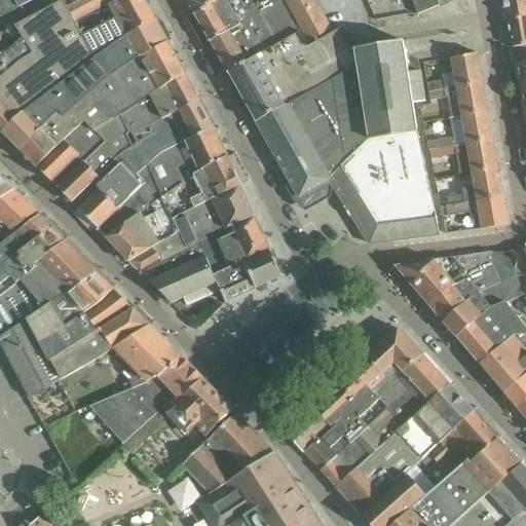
[(0,0),(0,17),(32,0),(0,0)]
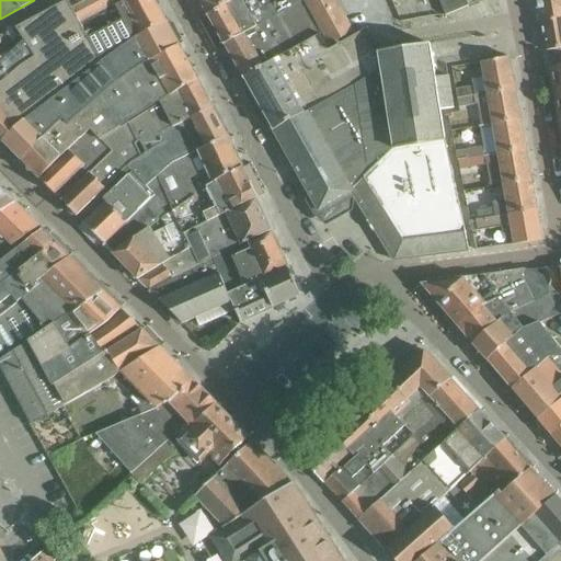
[(117,11),(138,0),(68,0),(67,1),(79,24),(93,16),(95,23),(117,11)]
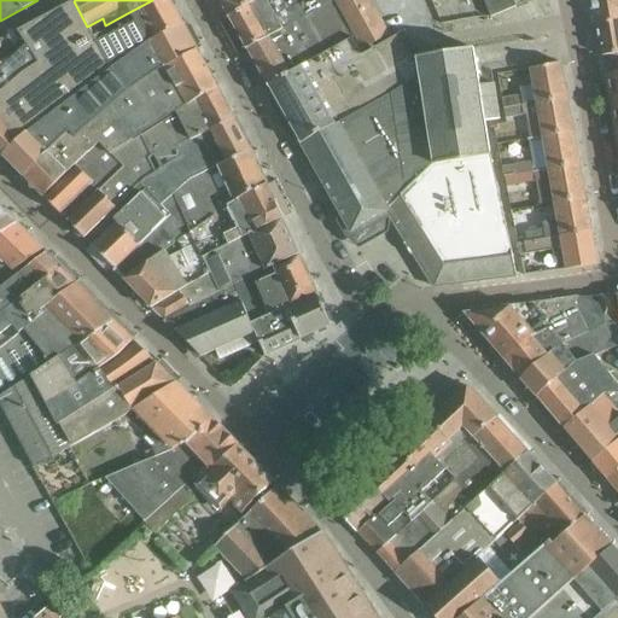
[(111,36),(97,44),(110,70),(146,45),(182,25),(168,0),(152,0),(129,12),(135,23),(111,36)]
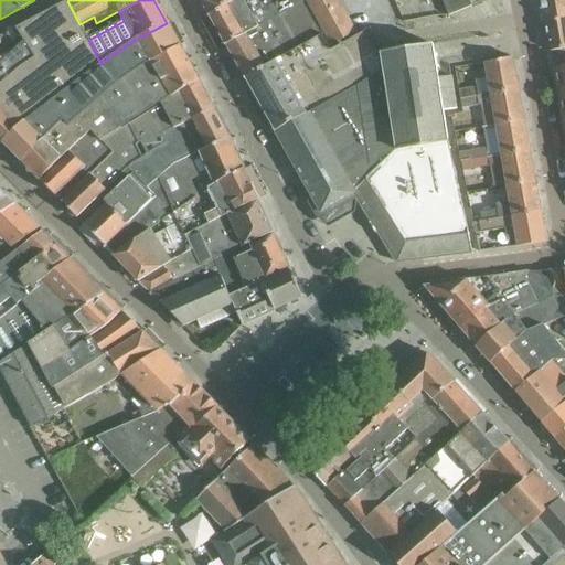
[(200,0),(209,16),(235,0),(200,0)]
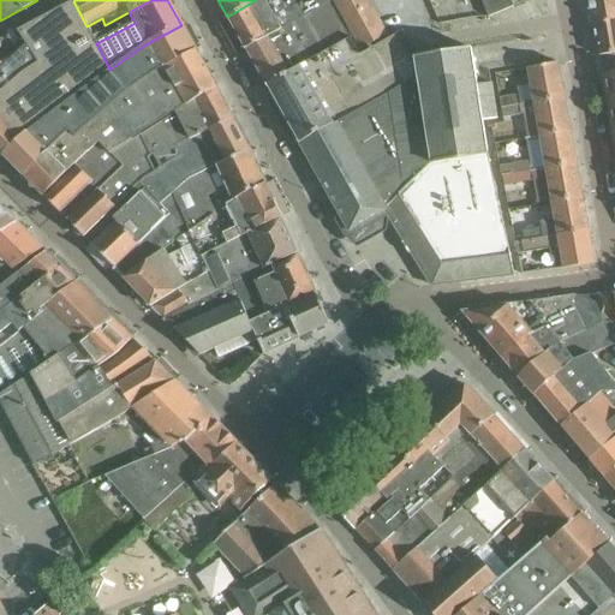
[(329,3),(327,0),(256,0),(227,17),(245,49),(304,17),(329,3)]
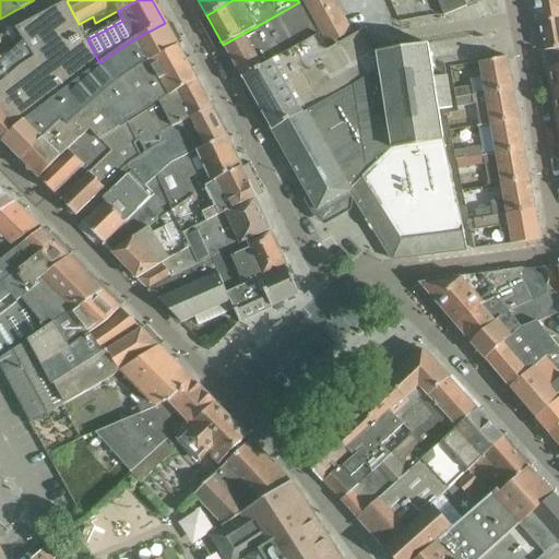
[(302,0),(328,44),(348,32),(331,0),(302,0)]
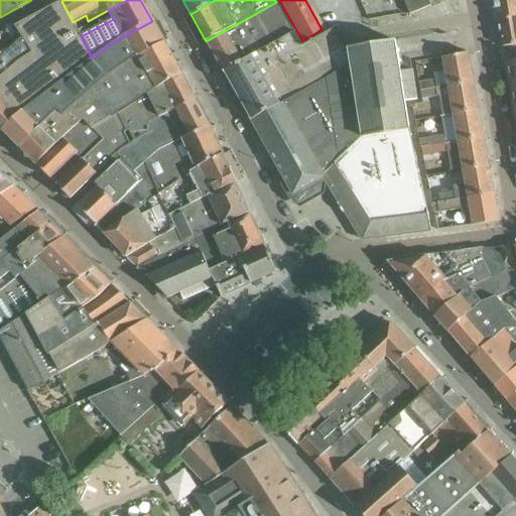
[(406,0),(404,1),(409,14),(430,5),(427,0),(406,0)]
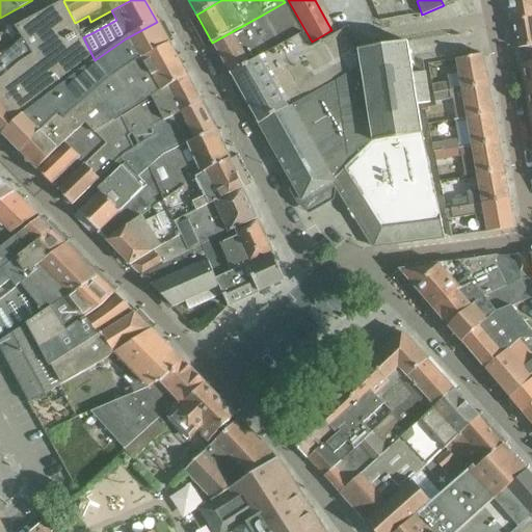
[(531,0),(507,0),(511,20),(512,20),(531,16),(531,0)]
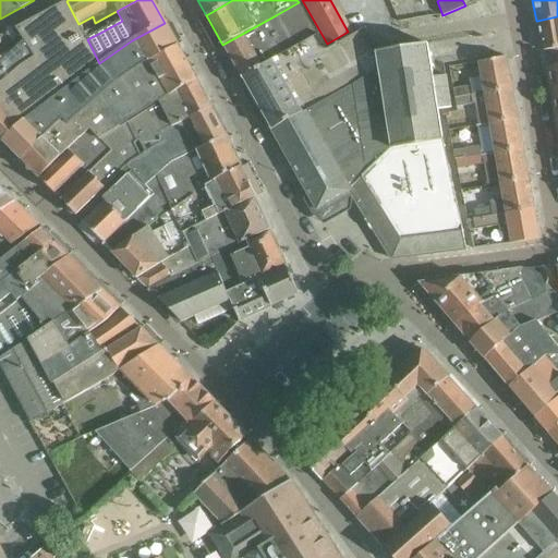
[(87,39),(79,24),(67,1),(39,15),(76,81),(99,63),(87,39)]
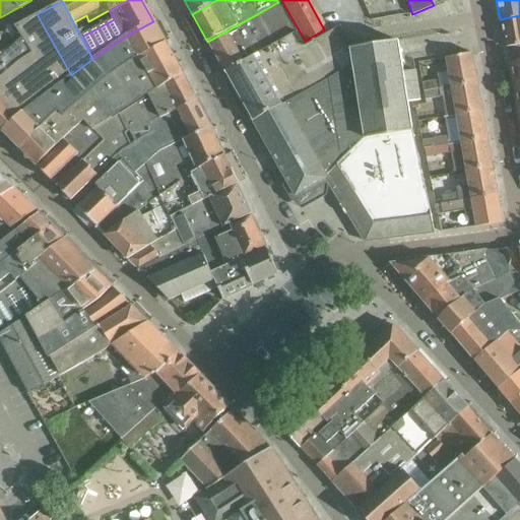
[(257,14),(207,42),(224,72),(253,56),(295,33),(278,2),(257,14)]
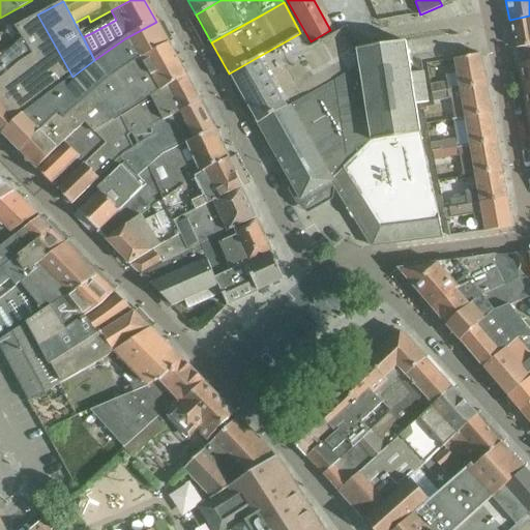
[(0,133),(2,135),(19,118),(42,99),(72,77),(37,15),(13,27),(32,53),(20,62),(0,80),(0,133)]
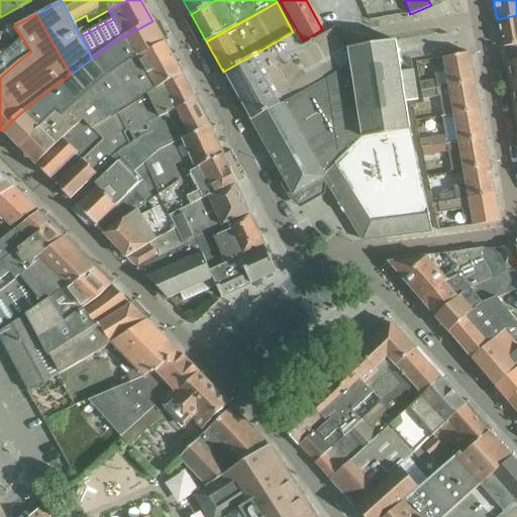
[(516,15),(498,19),(503,47),(516,44),(516,15)]
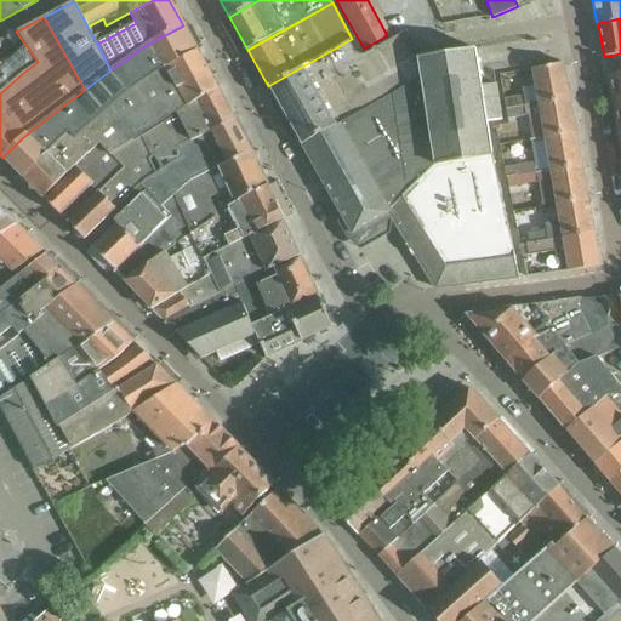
[(22,138),(3,158),(22,178),(67,135),(73,141),(90,126),(104,113),(127,93),(154,77),(197,51),(183,26),(147,45),(110,70),(85,90),(50,117),(22,138)]
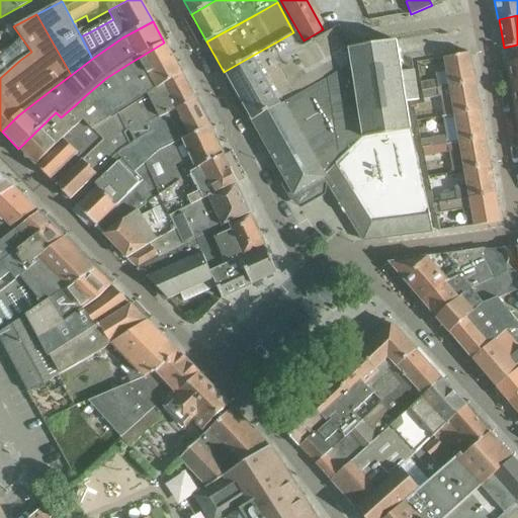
[(0,78),(19,61),(31,52),(13,26),(0,33),(0,78)]
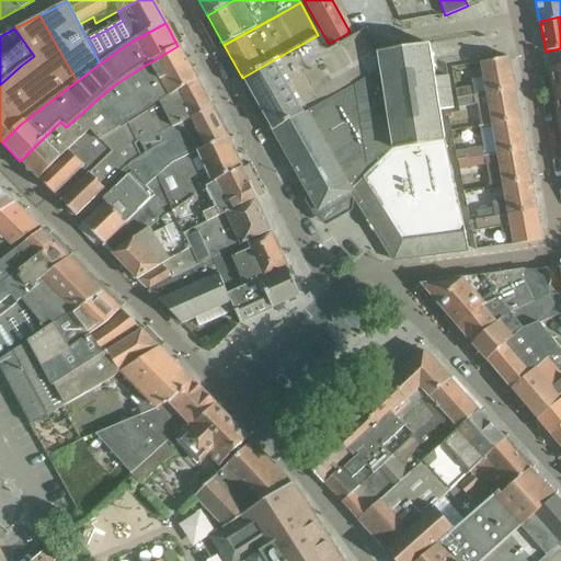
[(273,60),(242,78),(273,132),(304,114),(380,69),(378,50),(366,31),(328,52),(318,35),(273,60)]
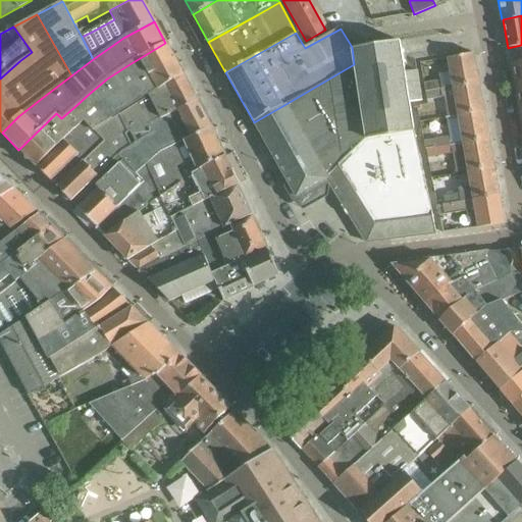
[(328,178),(322,181),(325,188),(329,185),(367,242),(436,233),(414,131),(409,102),(422,101),(417,70),(405,72),(400,40),(381,43),(379,43),(352,47),(354,64),(361,110),(365,138),(327,176),(328,178)]
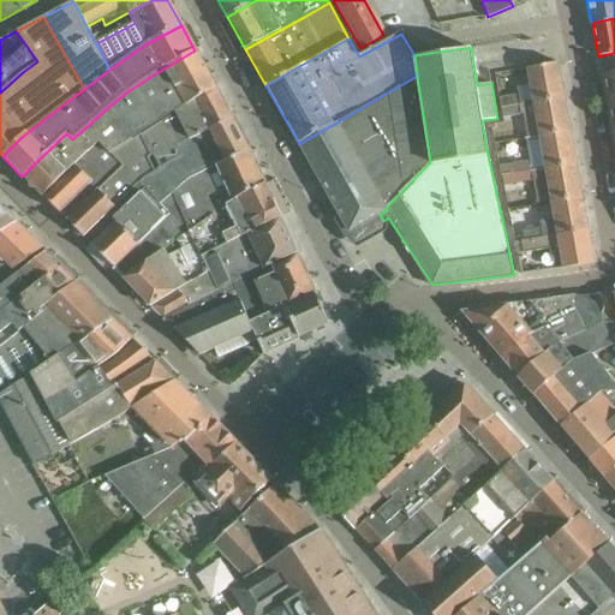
[(195,51),(153,76),(163,96),(208,72),(195,51)]
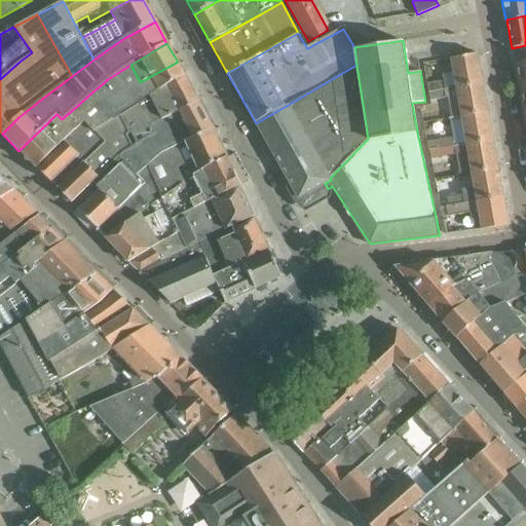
[(456,87),(482,83),(478,54),(451,59),(454,74),(442,76),(443,82),(427,84),(428,92),(445,89),(456,87)]
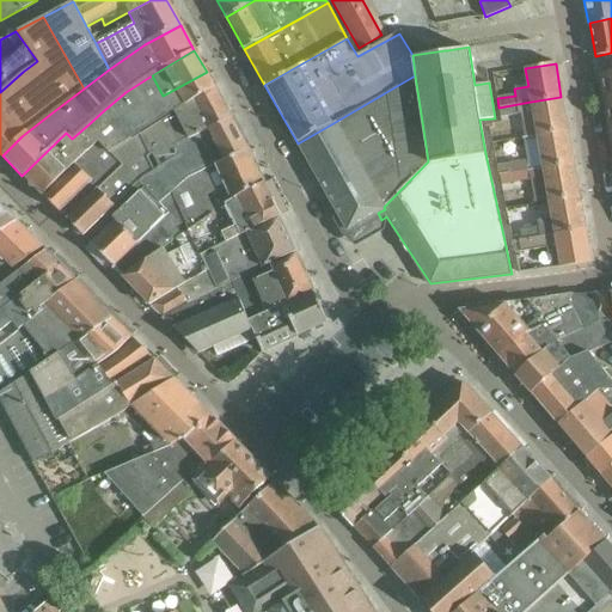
[(611,71),(599,74),(604,105),(611,103),(611,71)]
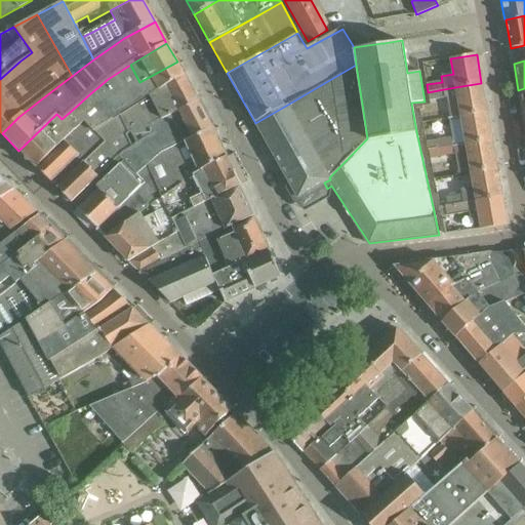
[(185,75),(177,62),(139,82),(127,88),(101,108),(112,119),(119,115),(136,103),(185,75)]
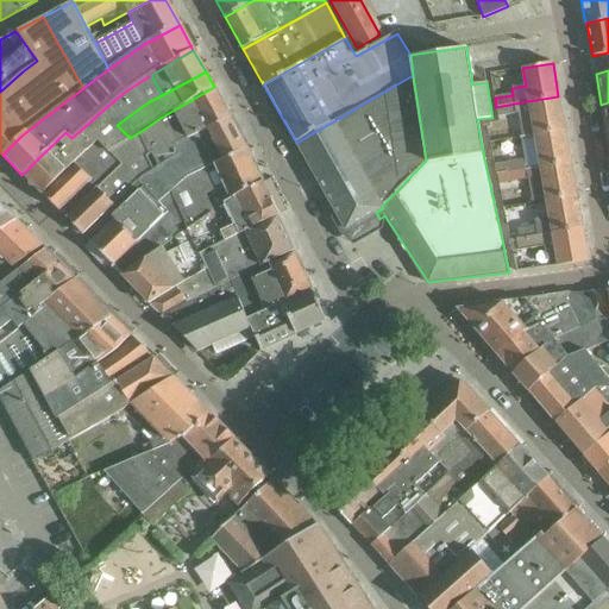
[(117,125),(148,102),(162,95),(151,75),(125,92),(102,111),(117,125)]
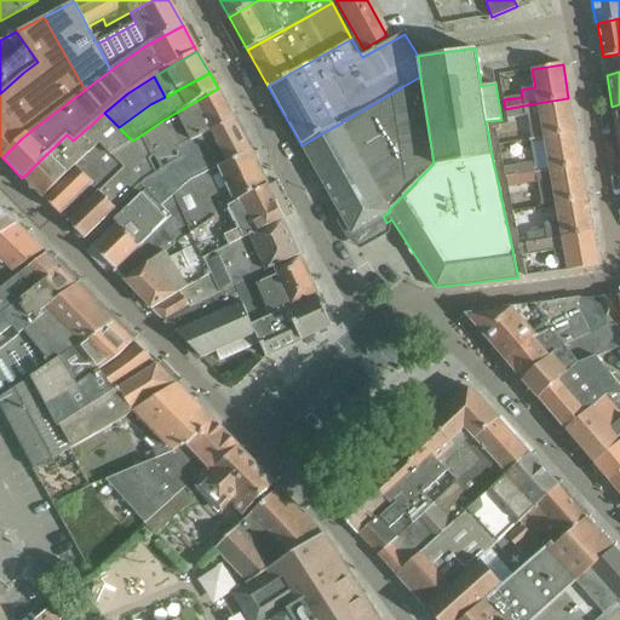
[(336,126),(302,145),(326,190),(429,131),(420,76),(336,126)]
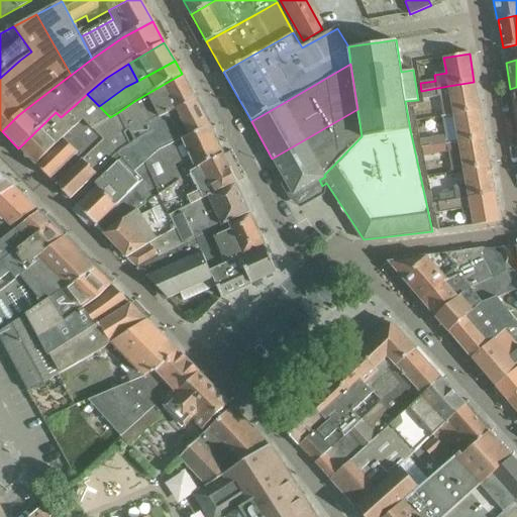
[(117,113),(127,131),(129,129),(135,139),(135,140),(147,133),(148,134),(151,132),(145,123),(154,119),(158,117),(195,100),(182,74),(134,101),(117,113)]
